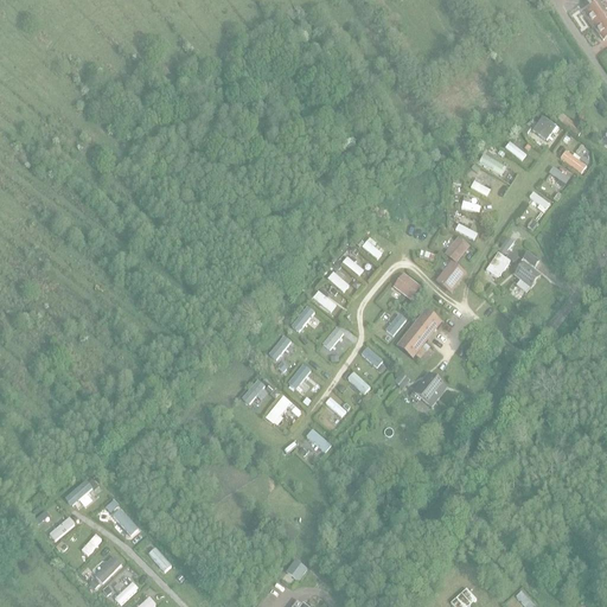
[(606,0),(588,13),(585,16),(588,20),(593,29),(606,18),(606,0)]
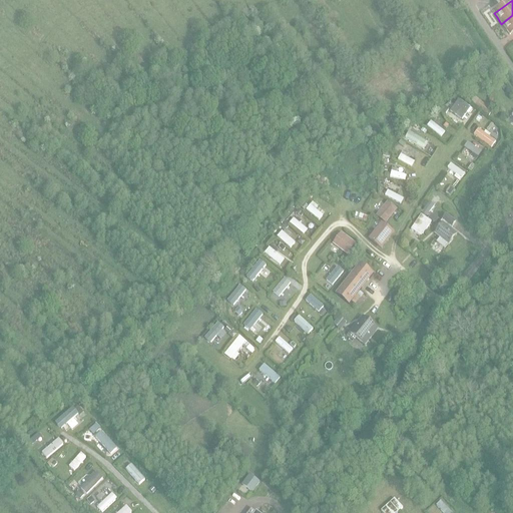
[(512,15),(501,24),(509,35),(512,32),(512,15)]
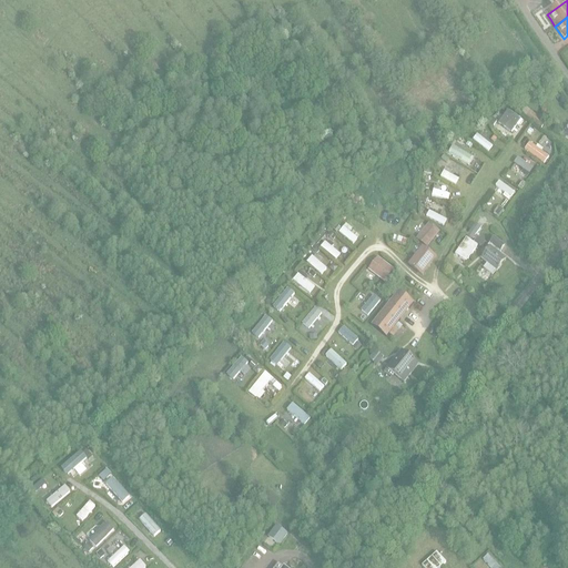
[(527,108),(521,113),(541,131),(547,124),(527,108)]
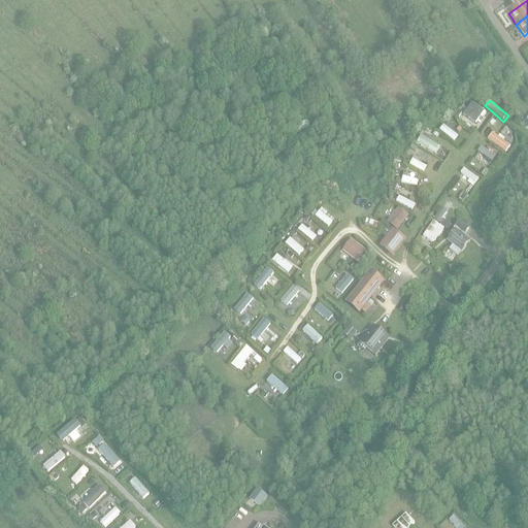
[(486,112),(472,102),(463,114),(475,123),(480,117),(483,118),(486,112)]
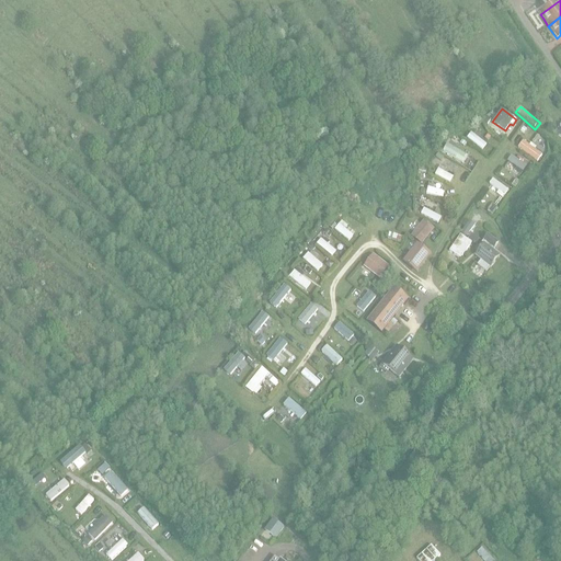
[(478,132),(472,135),(482,147),(487,144),(483,138),(485,137),(482,133),(480,134),(478,132)]
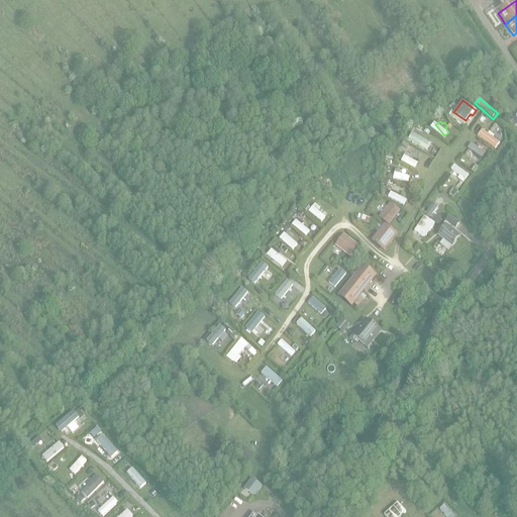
[(431,144),(412,133),(408,139),(427,150),(431,144)]
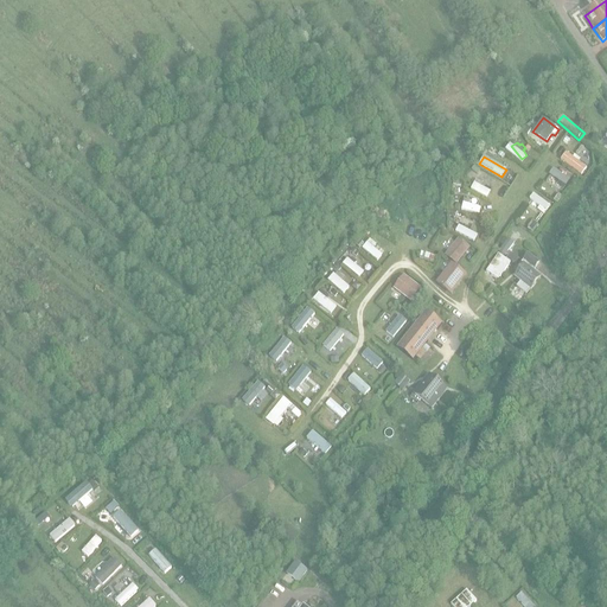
[(569,180),(553,168),(549,174),(558,181),(557,185),(563,189),(566,186),(569,180)]
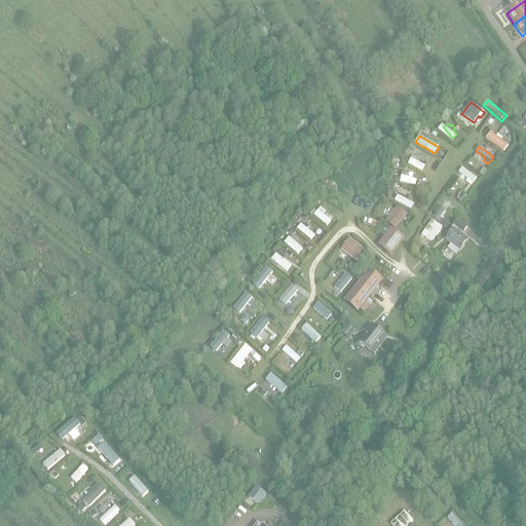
[(408,163),(421,172),(424,166),(417,161),(418,159),(412,155),(408,163)]
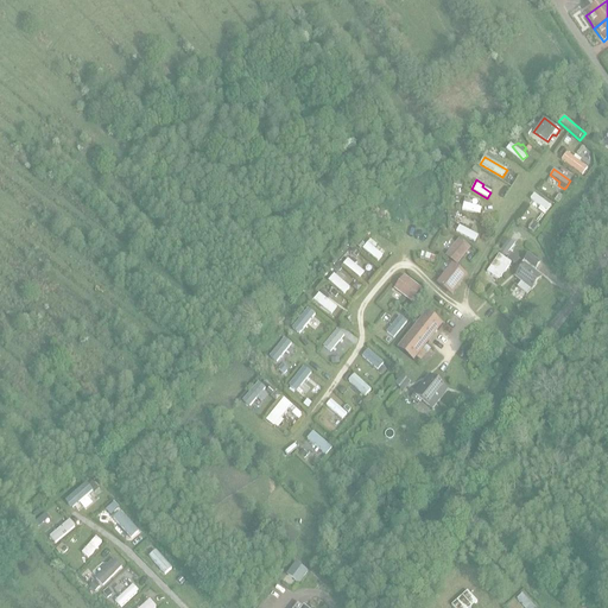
[(550,206),(534,194),(530,200),(540,207),(538,210),(544,214),(550,206)]
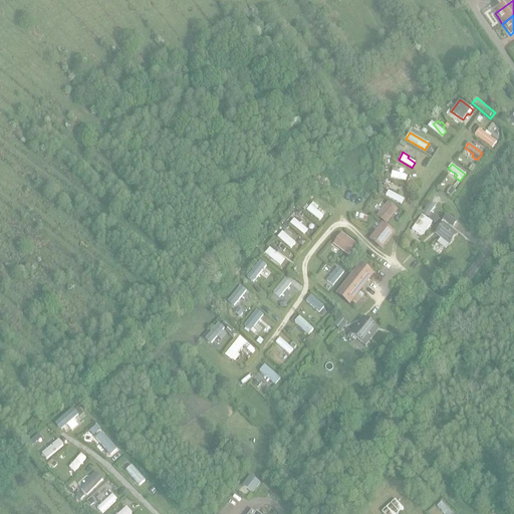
[(391,178),(404,181),(405,175),(397,173),(398,170),(393,169),(391,178)]
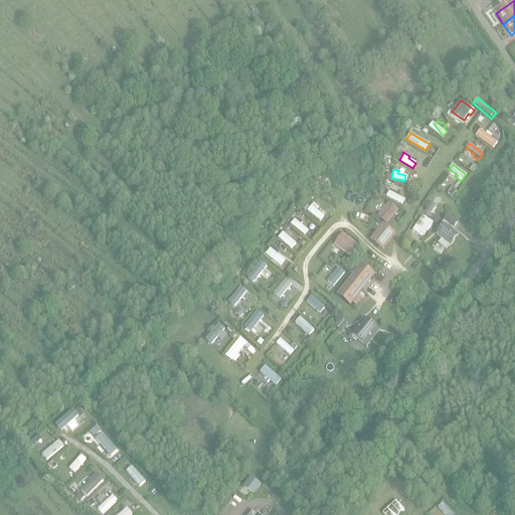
[(452,188),(447,194),(452,198),(457,192),(452,188)]
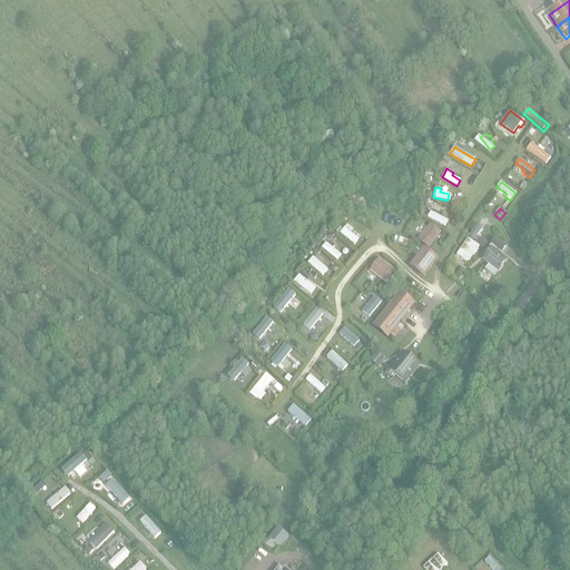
[(449,222),(431,212),(428,218),(445,227),(449,222)]
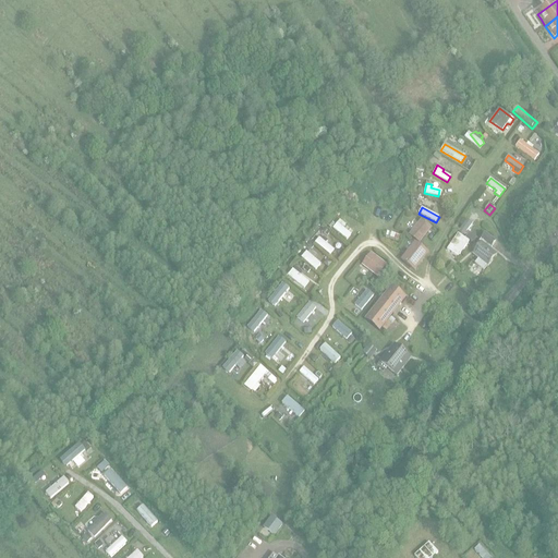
[(340,220),(332,229),(347,240),(351,234),(342,228),(346,225),(340,220)]
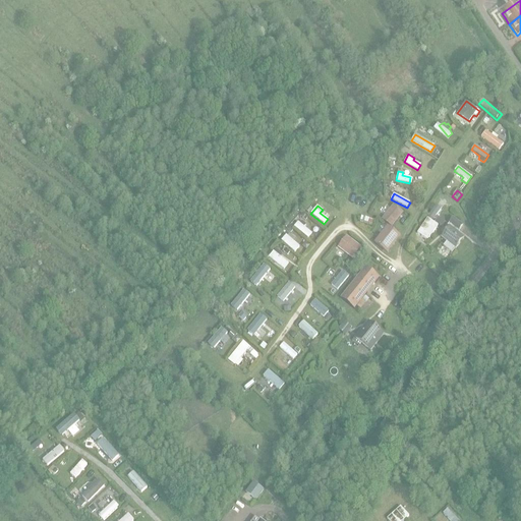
[(384,221),(392,227),(403,213),(395,206),(384,221)]
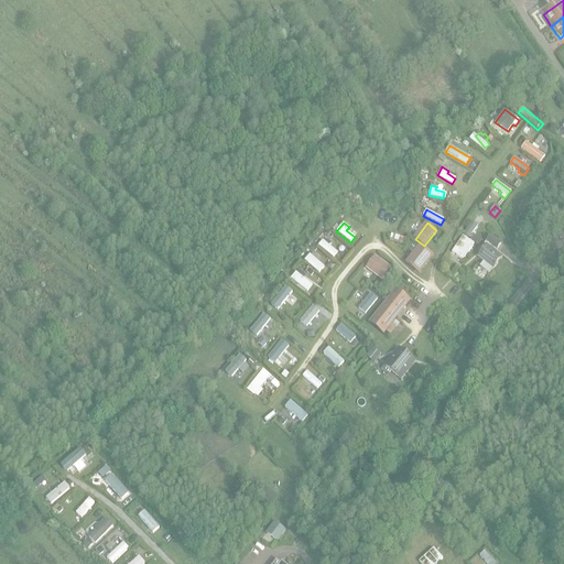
[(470,224),(464,232),(469,237),(476,227),(470,224)]
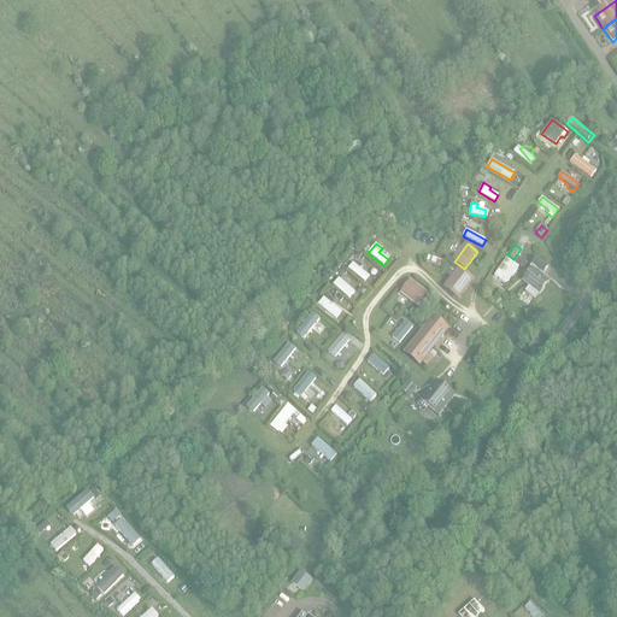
[(442,268),(445,257),(436,256),(436,259),(428,258),(427,264),(438,266),(438,268),(442,268)]
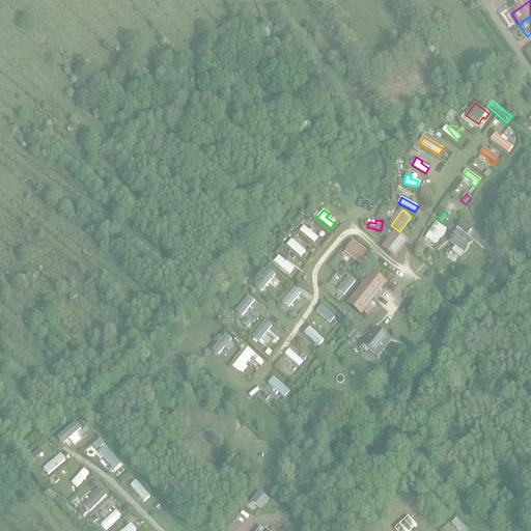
[(425,236),(436,244),(447,229),(437,221),(425,236)]
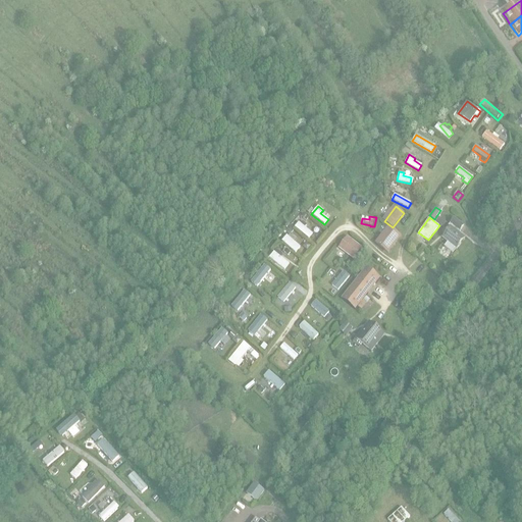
[(456,248),(456,249),(465,238),(458,232),(464,225),(455,218),(449,225),(451,227),(442,238),(448,242),(445,246),(452,252),(456,248)]
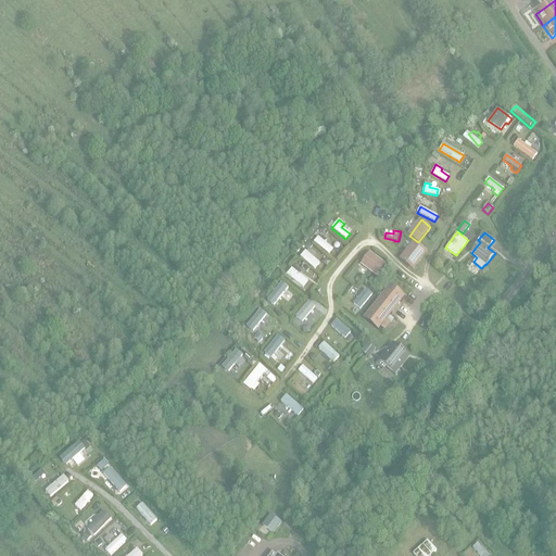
[(319,237),(315,242),(328,253),(332,248),(326,242),(328,239),(323,235),(319,238),(319,237)]
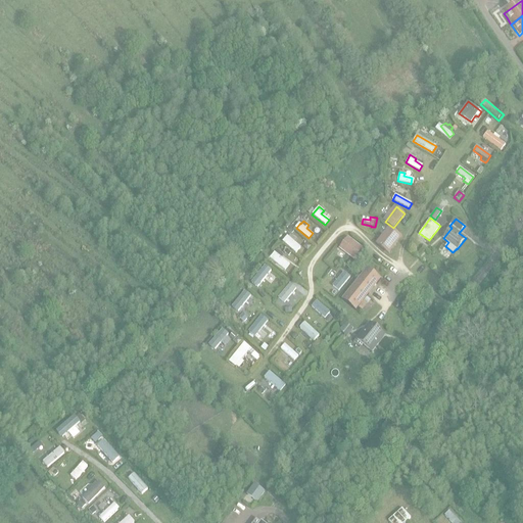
[(376,242),(389,252),(401,236),(388,226),(376,242)]
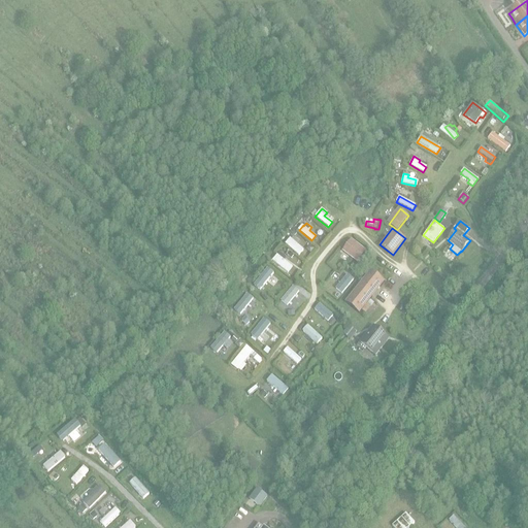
[(290,238),(285,243),(298,256),(303,250),(296,244),(298,242),(295,238),(293,240),(290,238)]
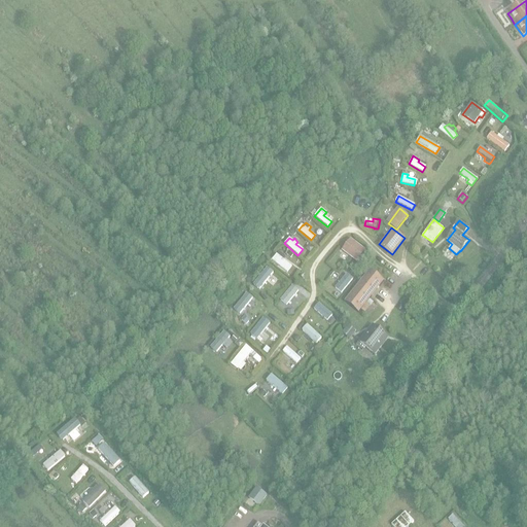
[(340,250),(354,261),(362,251),(348,240),(340,250)]
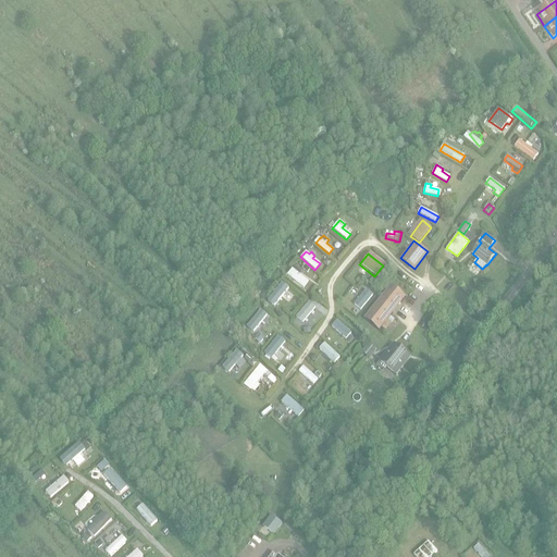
[(288,274),(304,285),(307,280),(299,274),(300,271),(294,265),(292,268),(292,269),(288,274)]
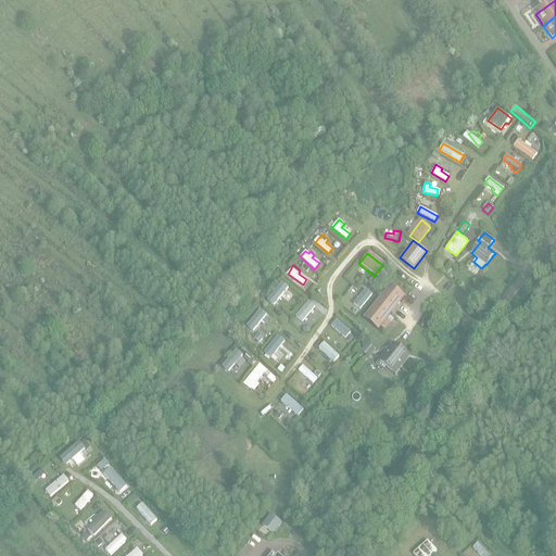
[(364,317),(378,329),(405,294),(391,283),(364,317)]
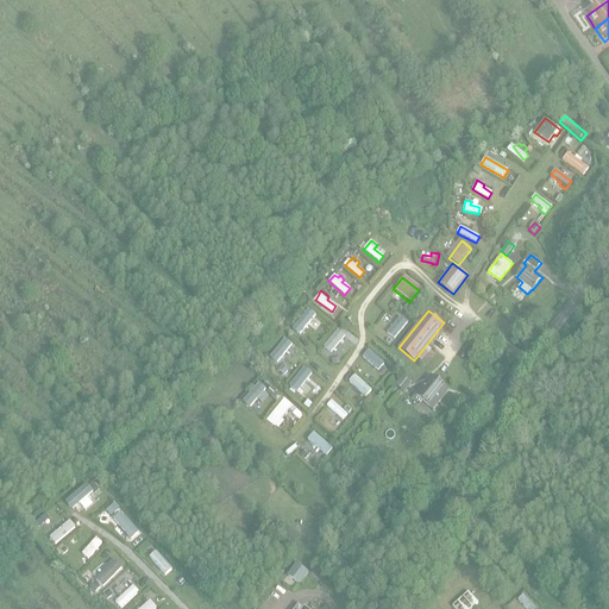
[(322,327),(306,313),(301,318),(318,332),(322,327)]
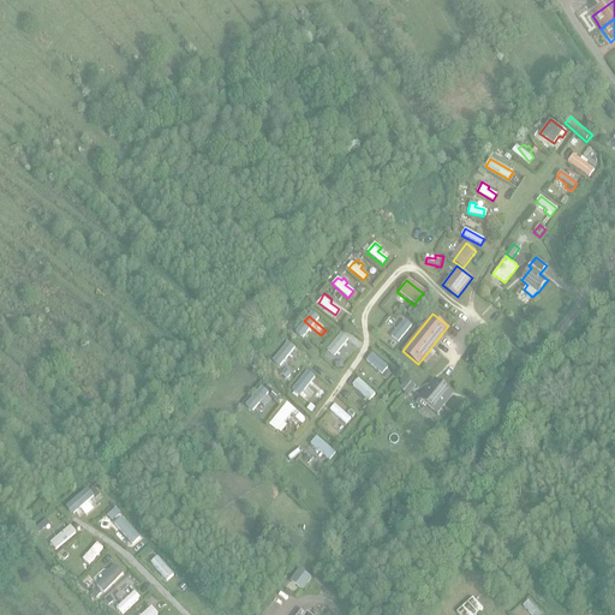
[(394,348),(405,334),(399,330),(396,334),(393,332),(388,339),(390,341),(388,344),(394,348)]
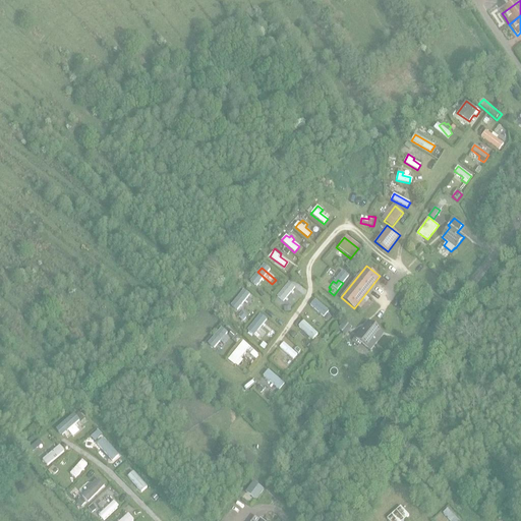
[(355,337),(370,349),(384,333),(368,321),(355,337)]
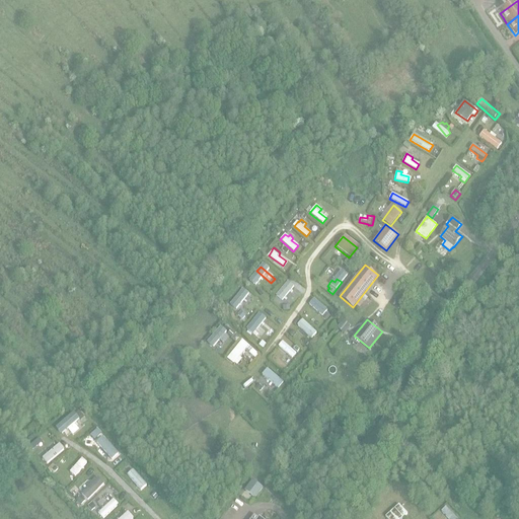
[(345,322),(341,327),(346,331),(350,327),(345,322)]
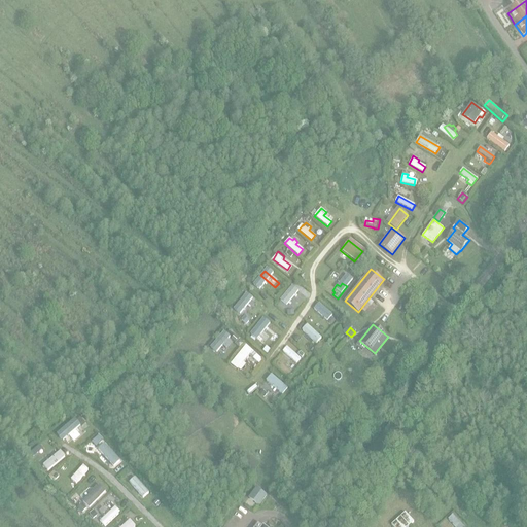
[(249,500),(259,507),(267,496),(256,490),(249,500)]
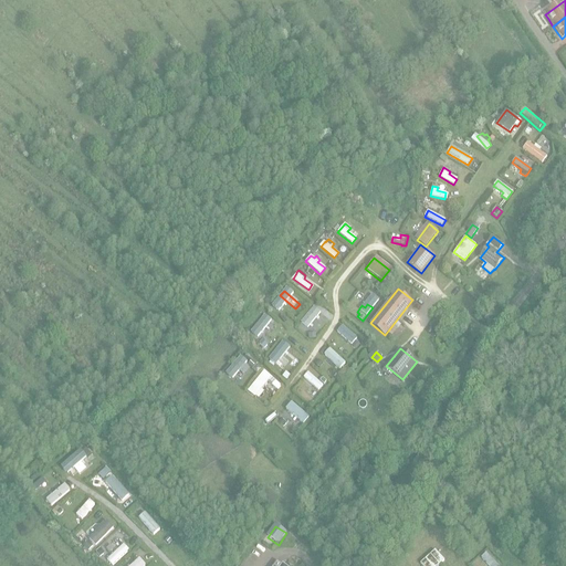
[(420,564),(421,565),(438,565),(443,561),(435,551),(420,564)]
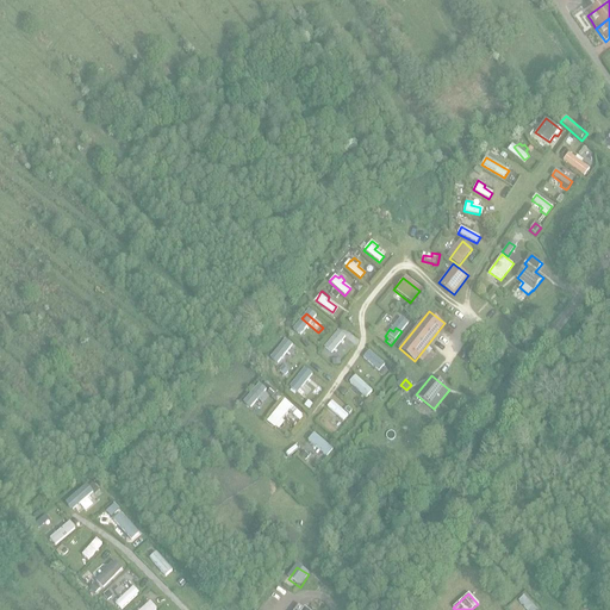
[(536,609),(523,596),(518,601),(527,609),(536,609)]
